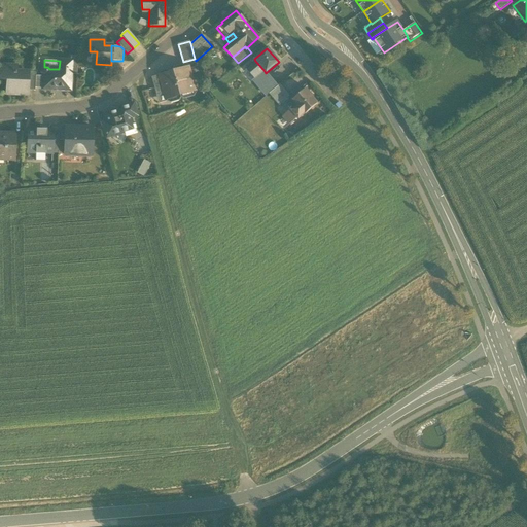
[(42,90),(70,91),(70,75),(71,62),(70,62),(60,61),(59,69),(49,69),(47,67),(44,67),(42,69),(41,73),(43,74),(43,76),(42,89),(42,90)]
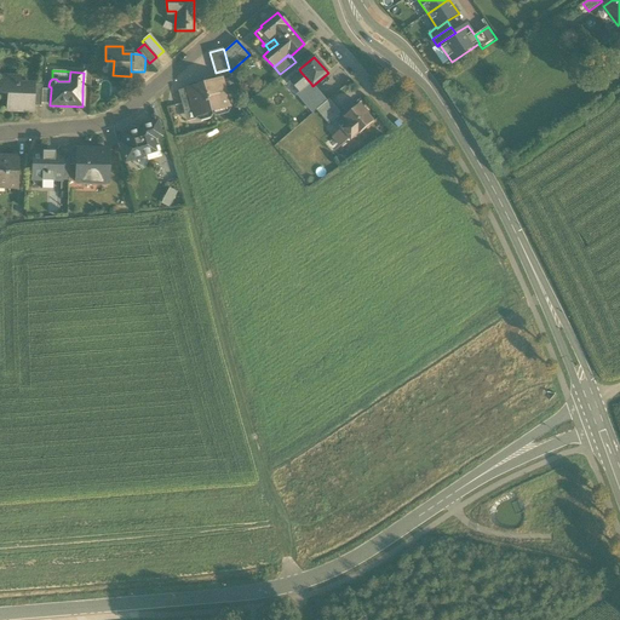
[(290,80),(300,92),(300,93),(311,84),(300,72),(290,80)]
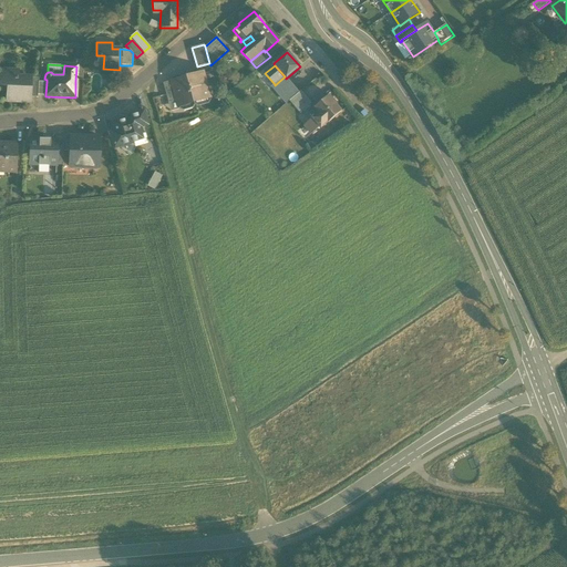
[(9,100),(29,101),(29,98),(30,80),(29,80),(17,79),(18,71),(1,71),(0,84),(9,85),(9,100)]
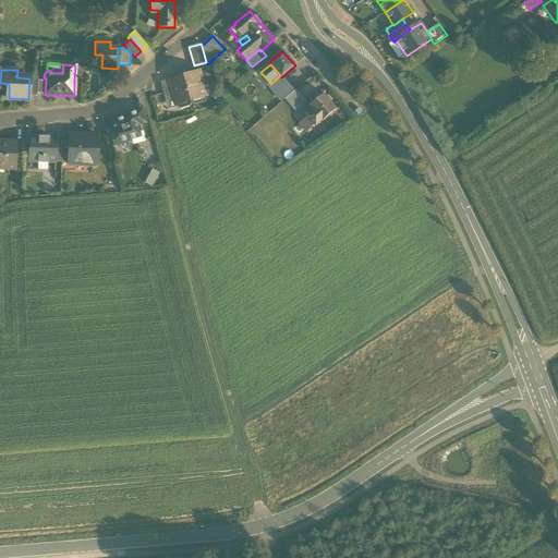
[(176,108),(180,109),(191,107),(192,104),(192,100),(195,99),(197,101),(204,99),(206,96),(205,92),(206,92),(199,71),(169,80),(173,98),(176,108)]
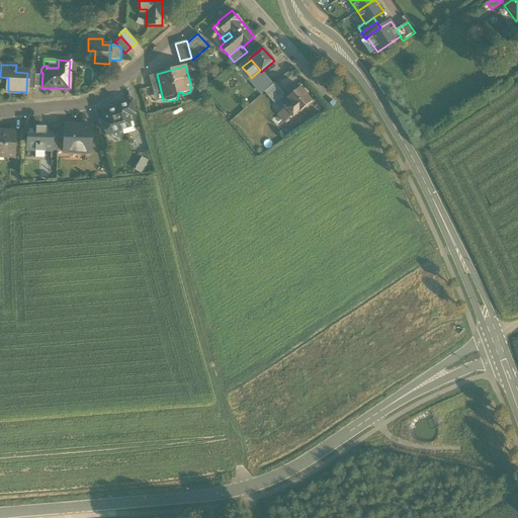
[(261,72),(260,70),(251,78),(251,77),(248,79),(257,90),(268,81),(261,72)]
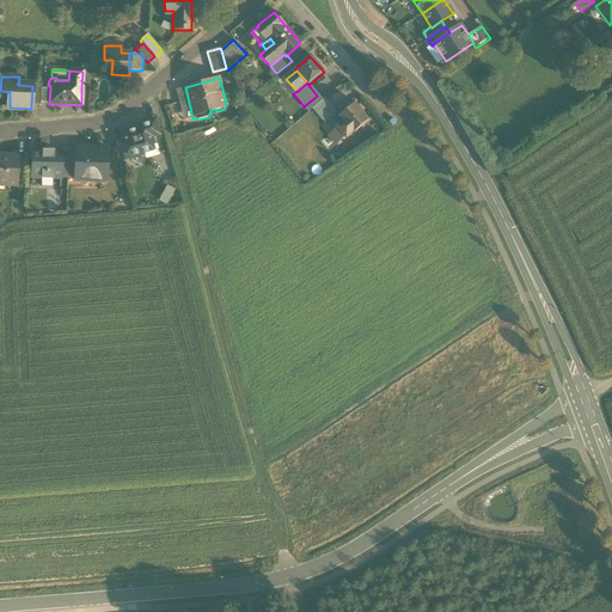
[(41,105),(41,103),(41,89),(41,85),(31,84),(31,86),(32,86),(31,105),(41,105)]
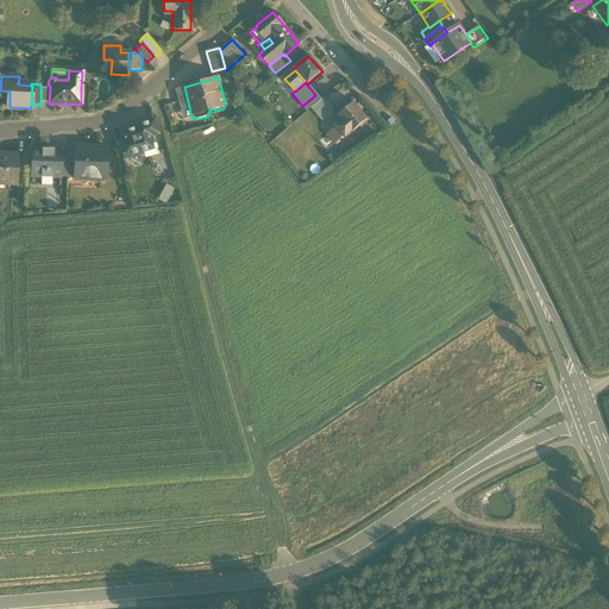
[(175,89),(181,111),(189,107),(184,87),(175,89)]
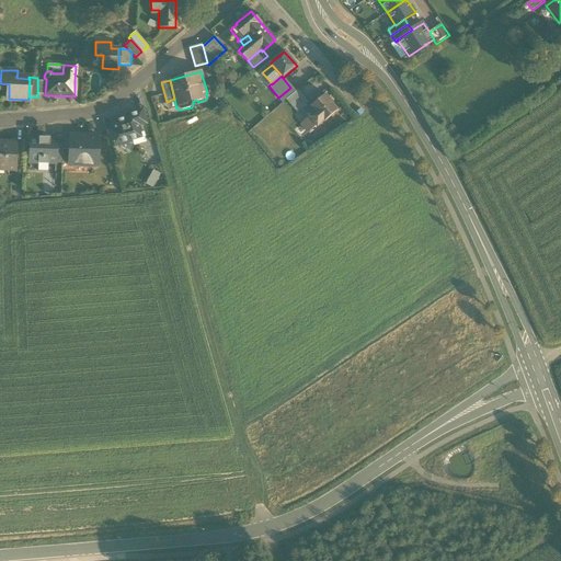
[(46,81),(37,81),(37,94),(45,94),(46,81)]
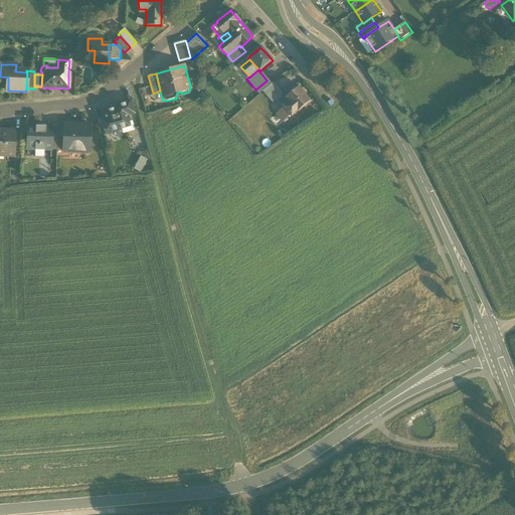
[(260,95),(263,93),(271,84),(267,80),(255,90),(260,95)]
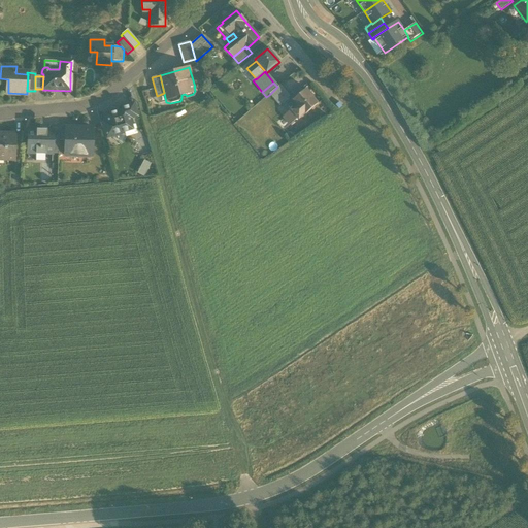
[(281,86),(277,87),(269,95),(278,105),(290,96),(281,86)]
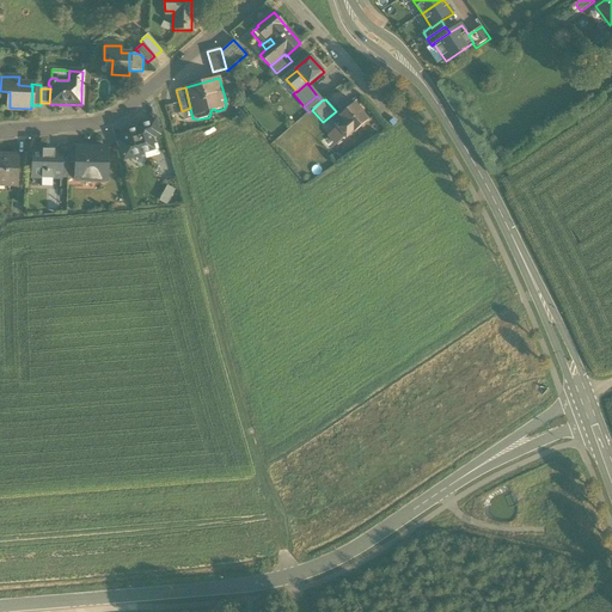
[(344,136),(346,139),(353,133),(368,120),(355,104),(340,117),(344,122),(337,128),(344,136)]
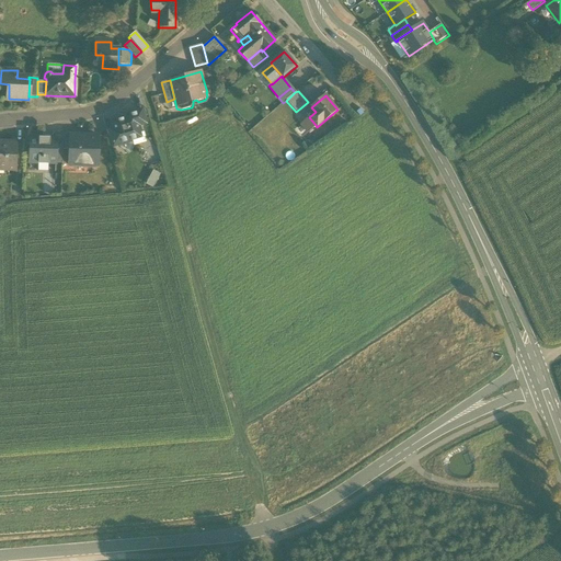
[(174,99),(167,102),(169,111),(176,109),(174,99)]
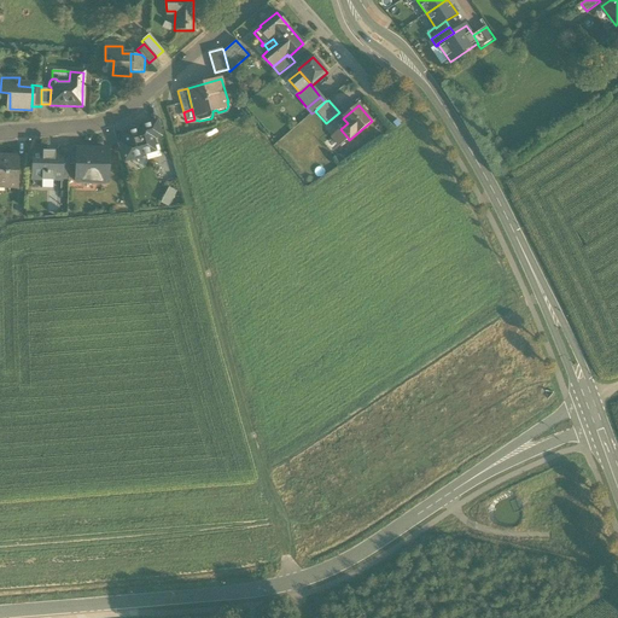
[(147,124),(152,139),(161,136),(156,121),(147,123),(147,124)]
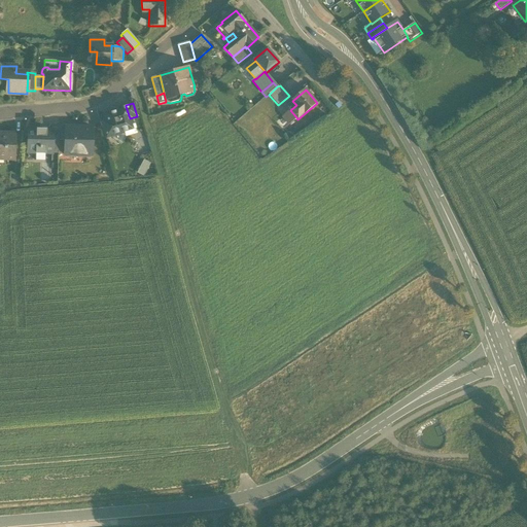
[(106,121),(110,136),(124,132),(125,135),(136,132),(134,125),(132,126),(130,118),(126,106),(116,108),(117,110),(104,114),(106,121)]
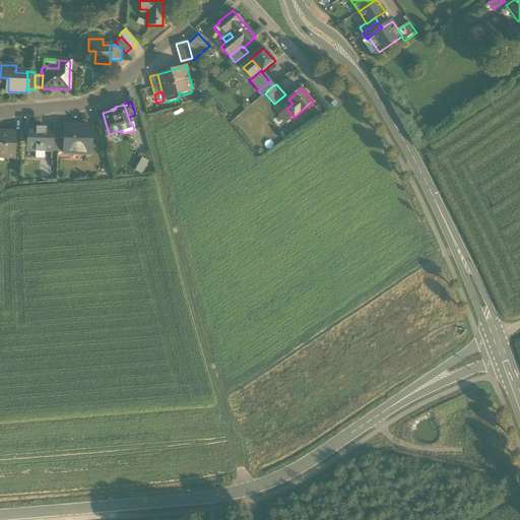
[(278,115),(284,123),(293,116),(286,109),(278,115)]
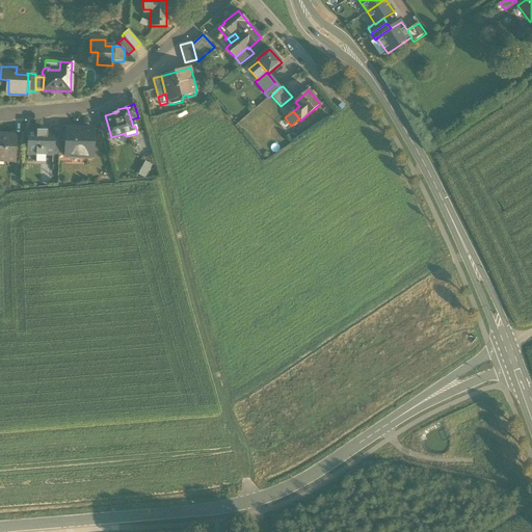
[(101,124),(105,139),(112,138),(111,137),(107,123),(101,124)]
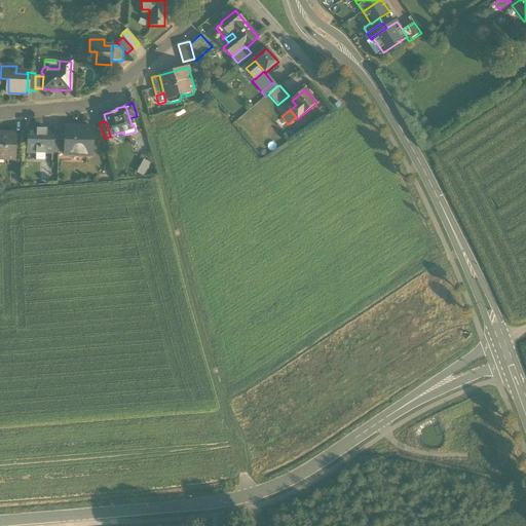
[(64,155),(90,156),(91,127),(66,126),(65,126),(65,140),(64,155)]
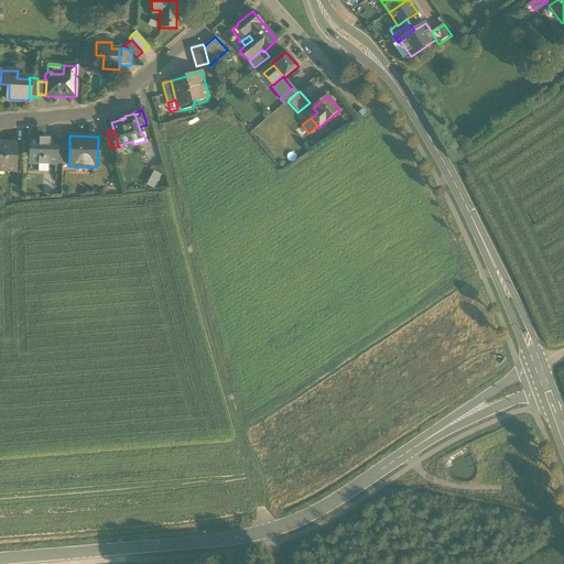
[(29,163),(56,164),(56,139),(55,139),(30,138),(29,163)]
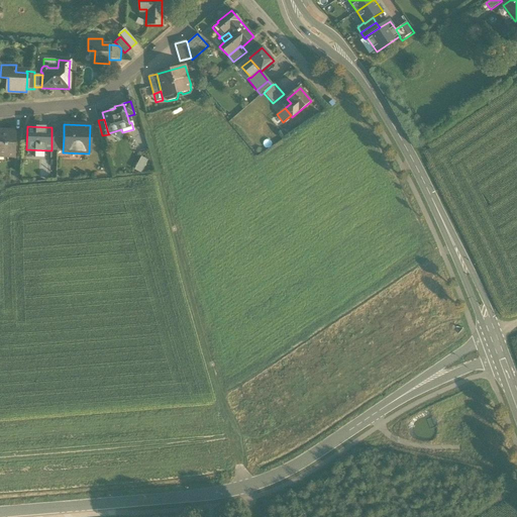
[(0,153),(4,154),(4,158),(14,158),(14,134),(0,133),(0,153)]
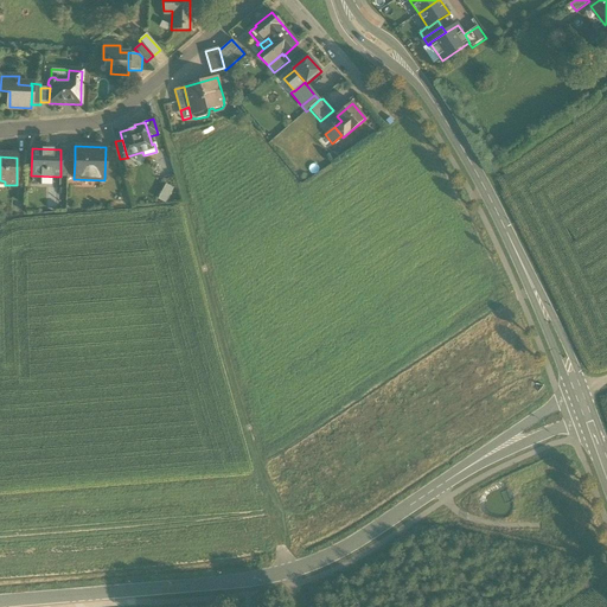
[(173,189),(165,184),(157,199),(165,204),(173,189)]
